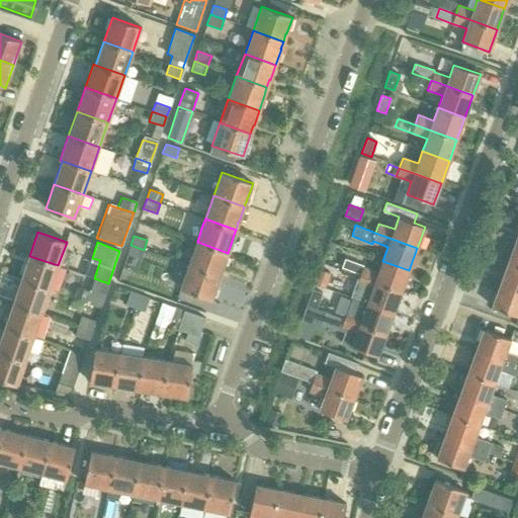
[(197,242),(188,265),(219,275),(222,268),(223,268),(228,253),(197,242)]
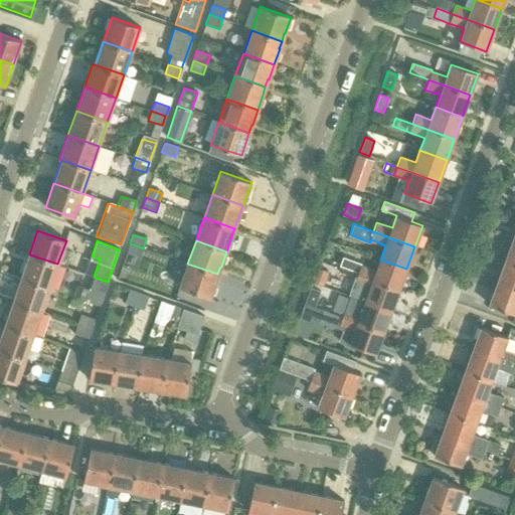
[(514,240),(512,240),(505,262),(514,265),(514,240)]
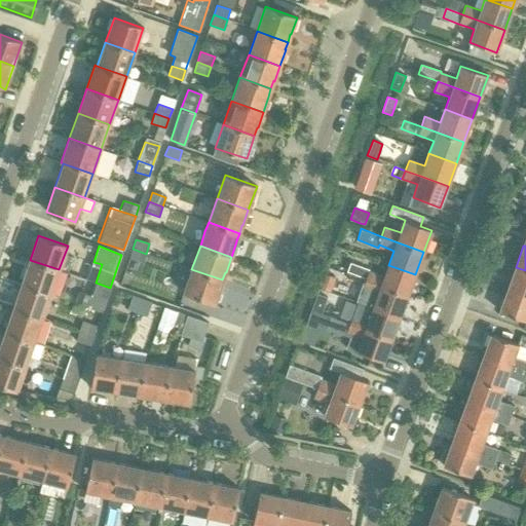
[(146,254),(133,249),(128,259),(143,263),(146,254)]
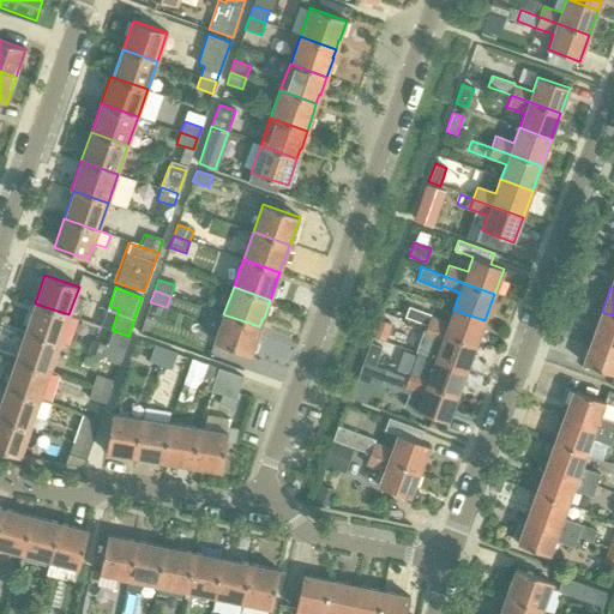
[(35,304),(25,331),(59,343),(68,314),(35,304)]
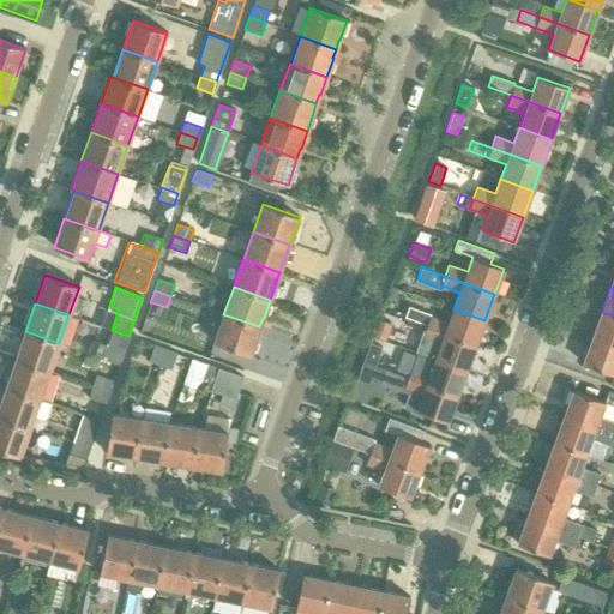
[(428,324),(427,326),(476,344),(485,320),(453,309),(449,321),(431,315),(432,313),(409,306),(405,317),(428,324)]
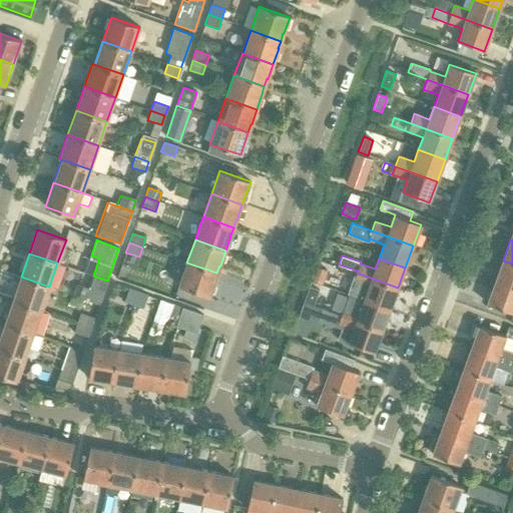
[(512,264),(503,261),(495,282),(512,288),(512,264)]
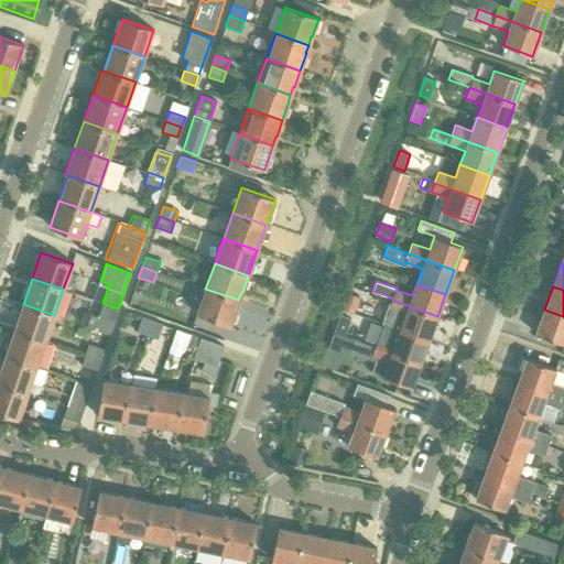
[(238,300),(205,289),(196,314),(230,326),(236,308),(238,300)]
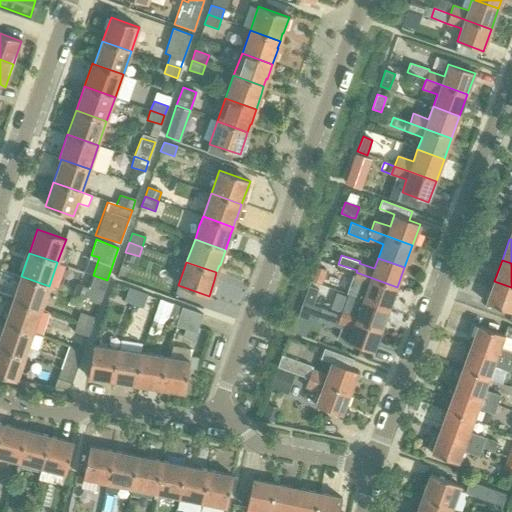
[(326,271),(315,267),(310,281),(321,285),(326,271)]
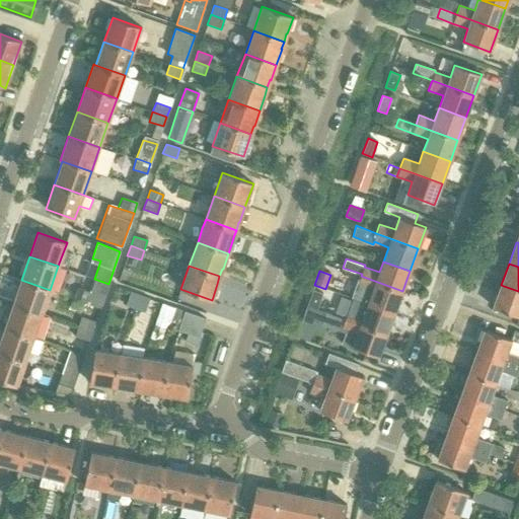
[(372,290),(368,303),(394,313),(402,291),(361,276),(358,285),(372,290)]
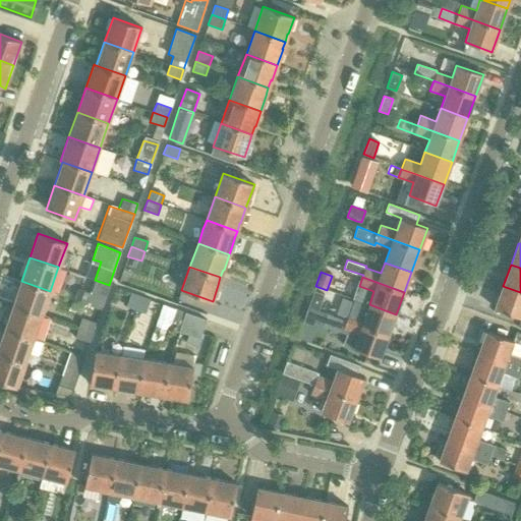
[(109,285),(95,280),(88,300),(102,305),(109,285)]
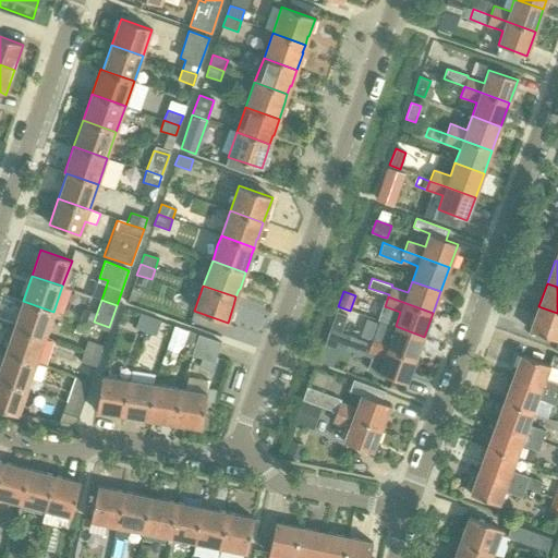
[(23,301),(14,327),(45,338),(53,312),(23,301)]
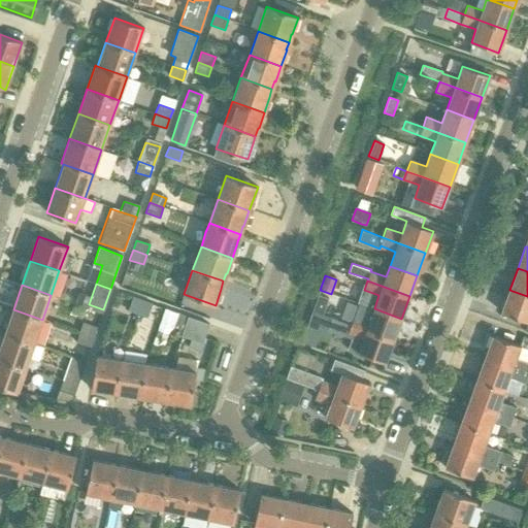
[(527,296),(509,290),(501,312),(527,322),(527,296)]
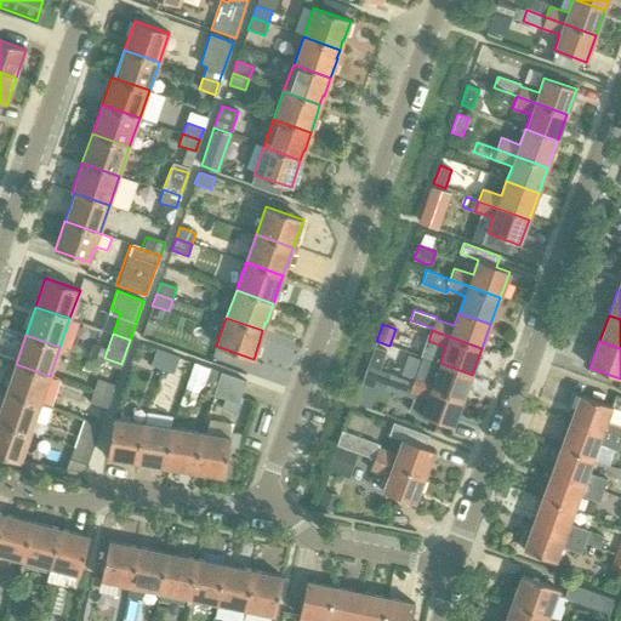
[(368,365),(370,366),(379,370),(386,351),(374,347),(368,365)]
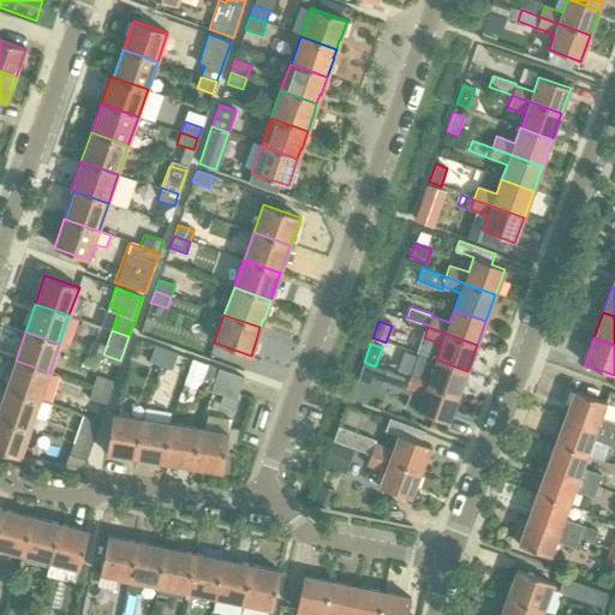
[(154,346),(149,362),(160,365),(166,350),(154,346)]
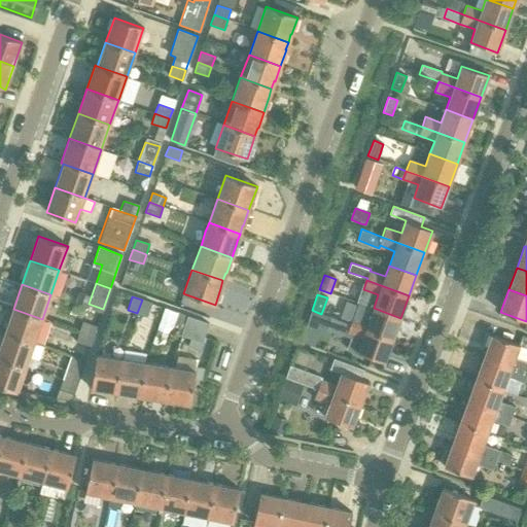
[(142,300),(137,313),(147,317),(151,304),(142,300)]
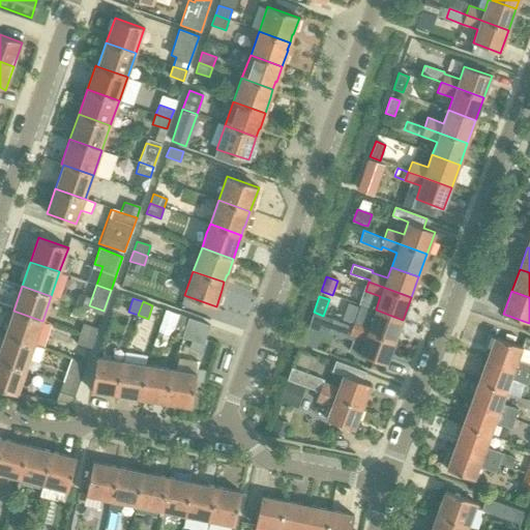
[(183,331),(188,318),(166,310),(153,346),(163,349),(171,325),(175,326),(174,328),(183,331)]
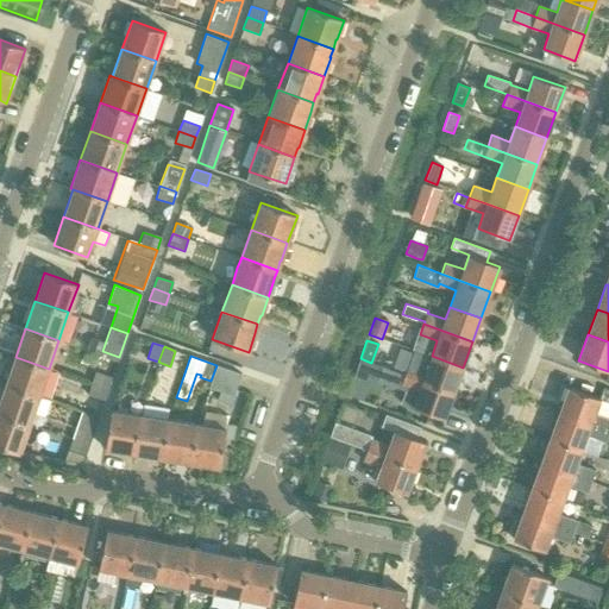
[(408,363),(405,374),(454,391),(463,368),(432,356),(427,370),(408,363)]
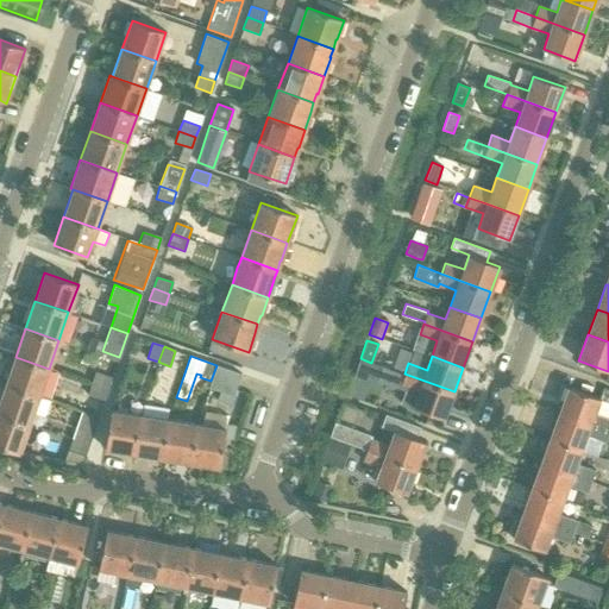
[(16,357),(6,384),(39,396),(49,369),(16,357)]
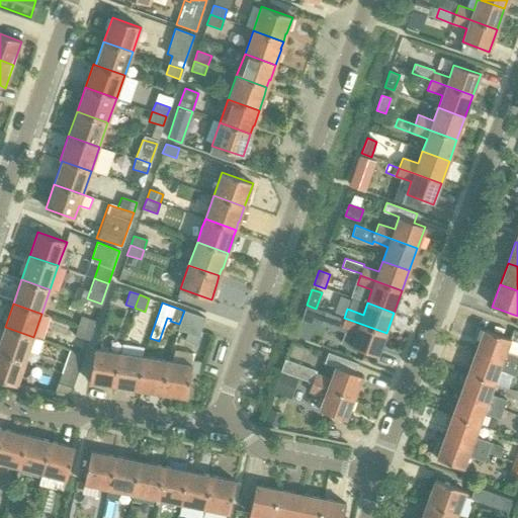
[(316,309),(309,306),(305,318),(313,321),(345,333),(341,343),(377,356),(386,333),(344,318),(334,315),(316,309)]
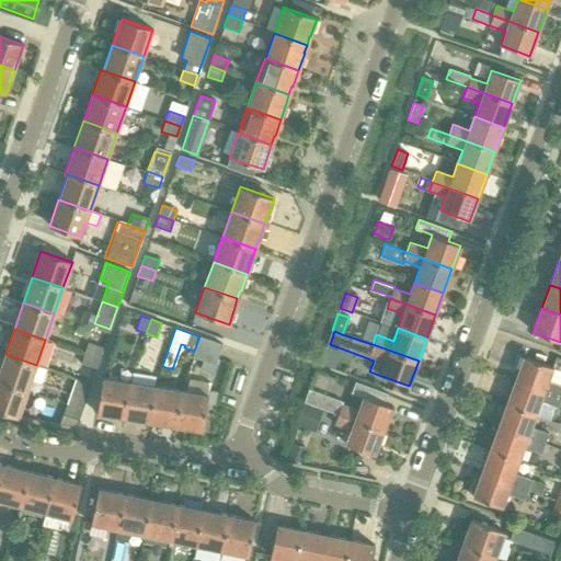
[(221,344),(199,336),(194,351),(192,357),(215,365),(221,344)]
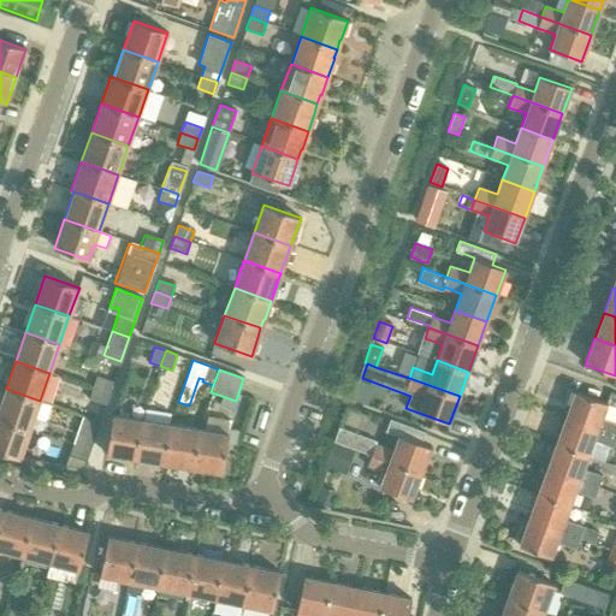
[(96,377),(93,388),(110,394),(113,383),(96,377)]
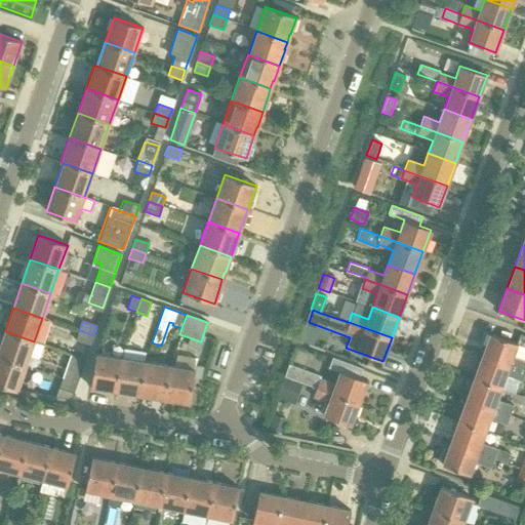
[(93,335),(79,330),(76,340),(90,345),(93,335)]
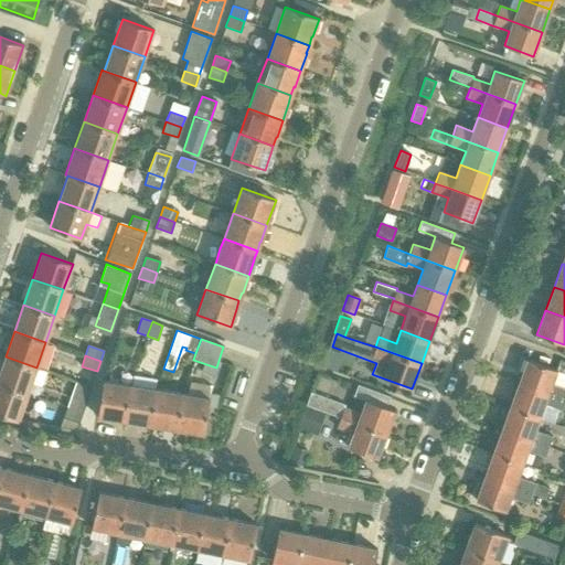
[(6,356),(0,371),(0,384),(28,394),(36,368),(6,356)]
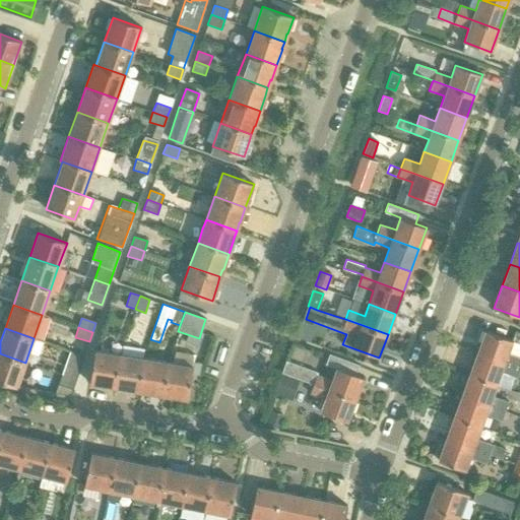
[(519,342),(485,330),(478,350),(519,366),(519,358),(518,356),(519,349),(519,342)]
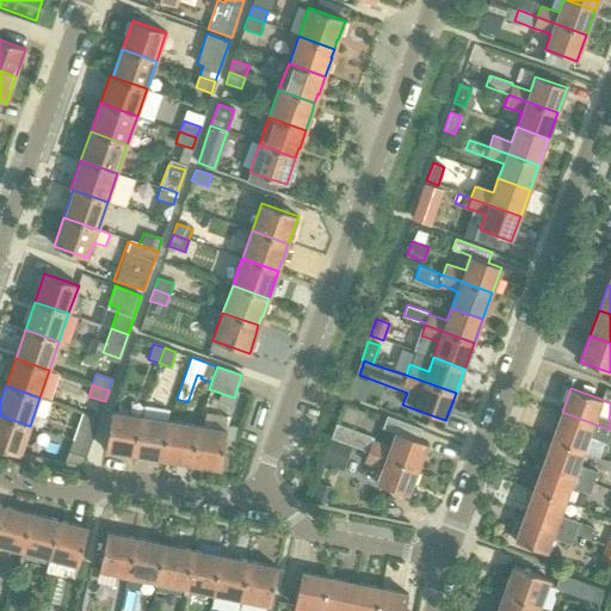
[(125,452),(135,455),(141,417),(111,412),(105,450),(125,454),(125,452)]
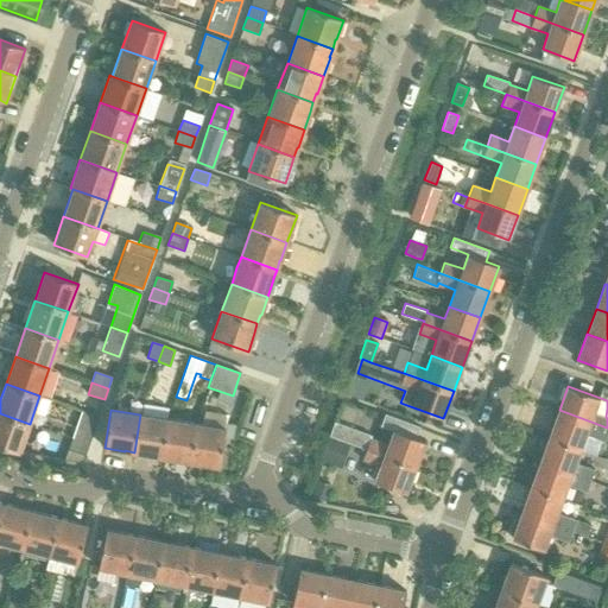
[(607,428),(559,410),(550,435),(581,447),(586,435),(605,442),(607,431),(607,428)]
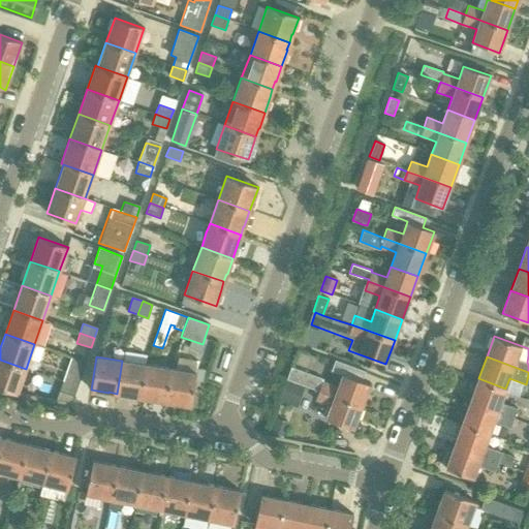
[(71,358),(62,382),(78,386),(86,363),(71,358)]
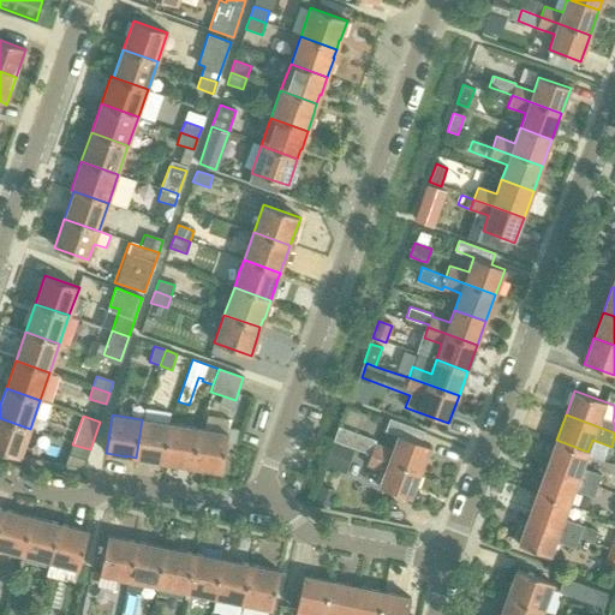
[(30,429),(0,418),(0,451),(19,458),(30,429)]
